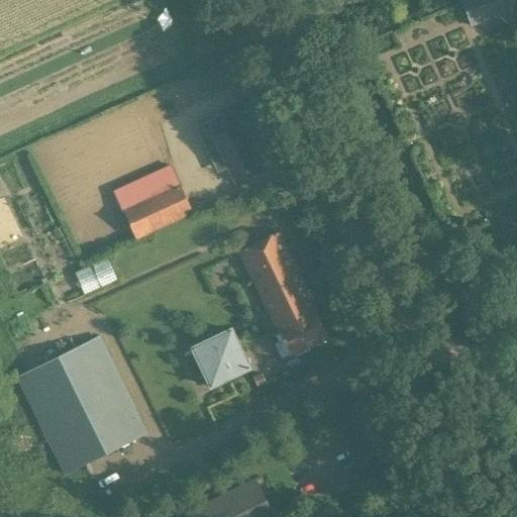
[(470,23),(487,16),(516,4),(516,0),(470,0),(462,3),(470,23)]
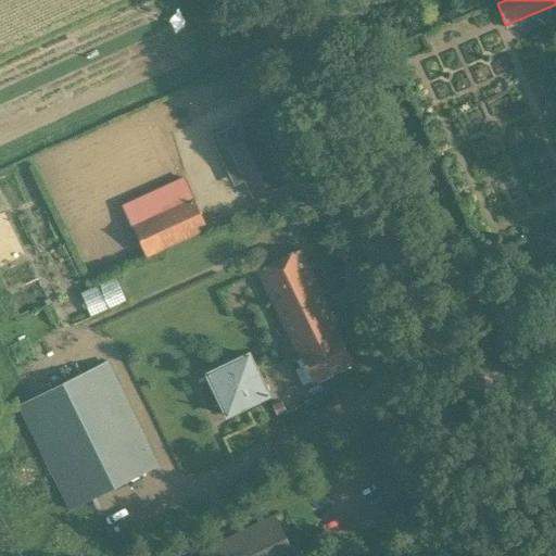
[(243,180),(252,198),(280,185),(256,135),(245,139),(239,124),(211,137),(234,185),(243,180)]
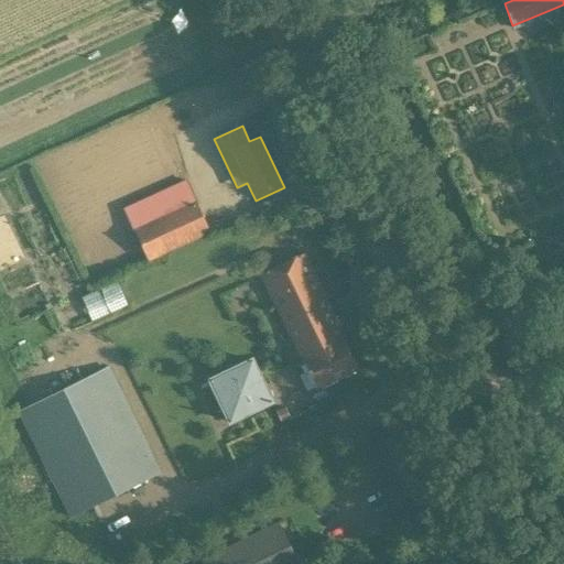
[(123,209),(148,262),(210,234),(185,180),(123,209)]
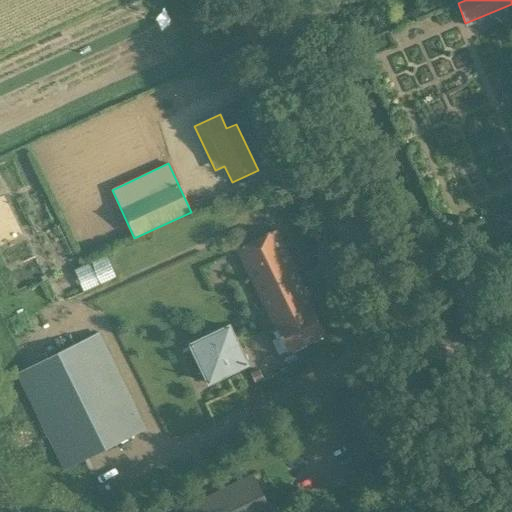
[(277,230),(256,240),(235,250),(272,328),(274,327),(287,353),(325,335),(313,309),(315,308),(277,230)]
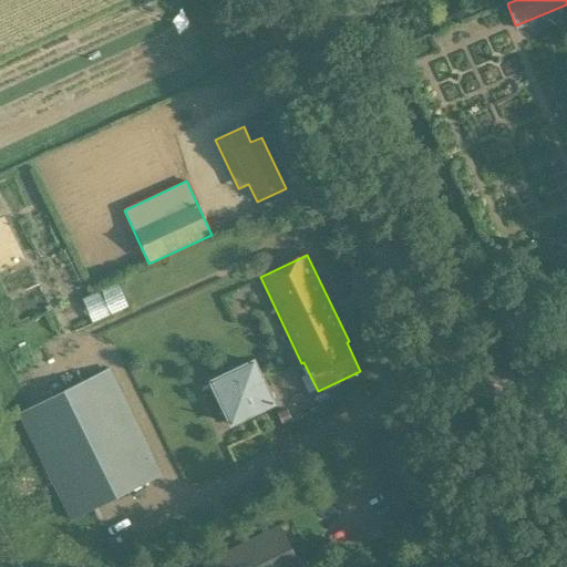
[(117,282),(82,299),(93,323),(129,307),(117,282)]
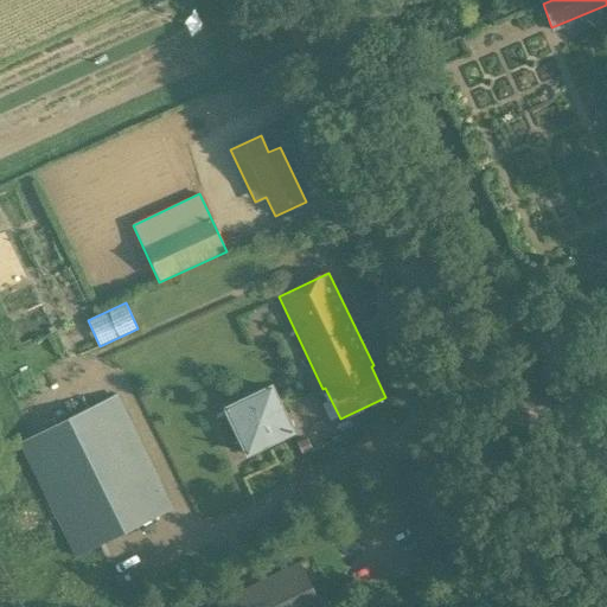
[(274,390),(251,401),(229,410),(250,455),(295,435),(274,390)]
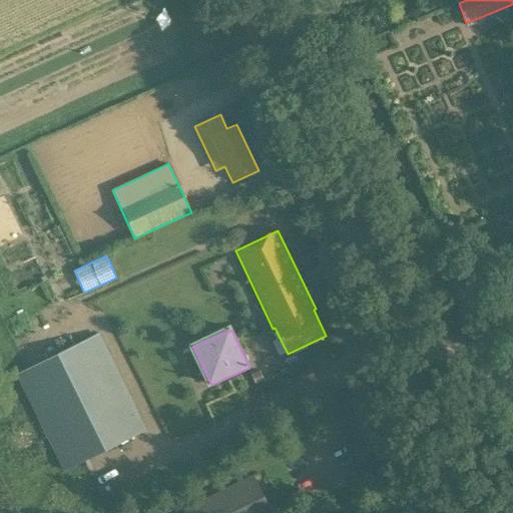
[(62,472),(146,431),(99,334),(16,375),(62,472)]
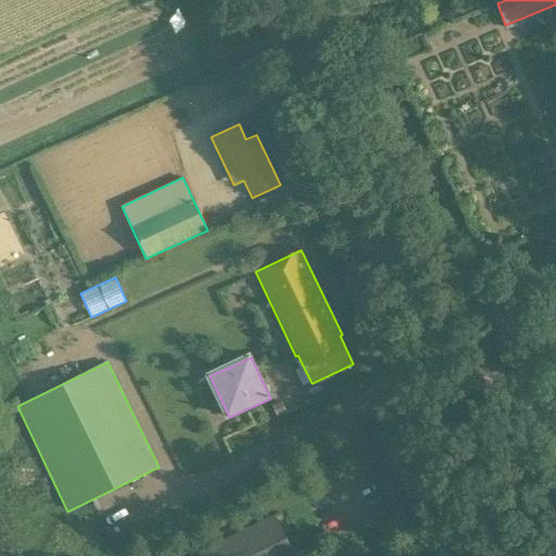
[(281,402),(274,405),(277,416),(285,413),(281,402)]
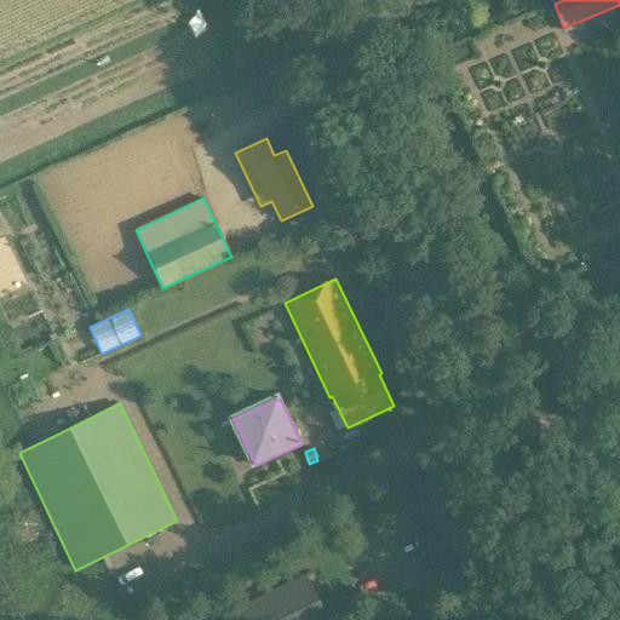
[(225,619),(325,619),(305,579),(225,619)]
